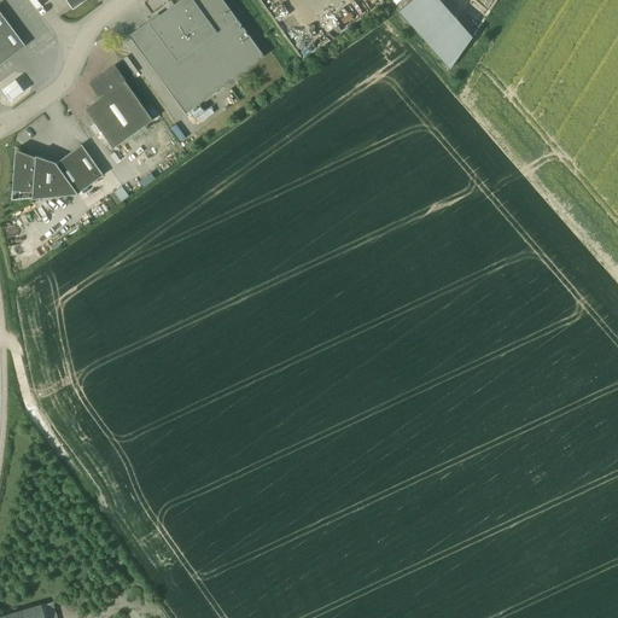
[(264,57),(223,0),(178,0),(179,1),(161,16),(158,13),(129,35),(186,114),(264,57)]
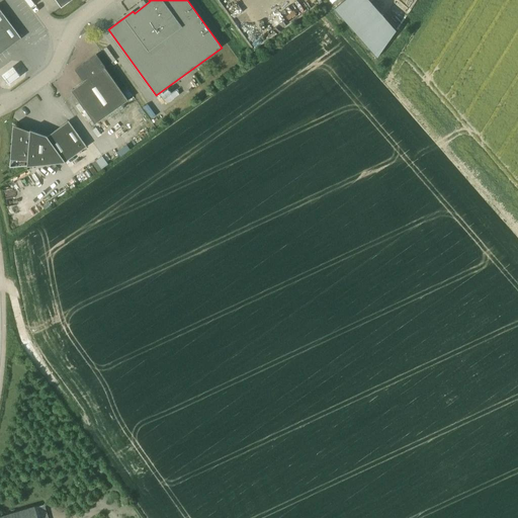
[(369,0),(341,0),(333,7),(376,57),(395,28),(369,0)]
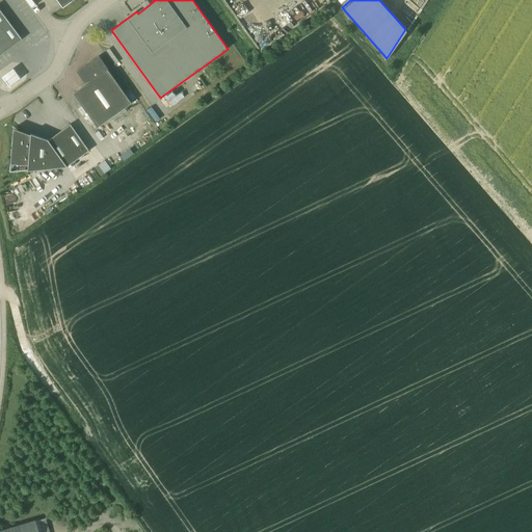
[(0,55),(22,40),(0,9),(0,55)]
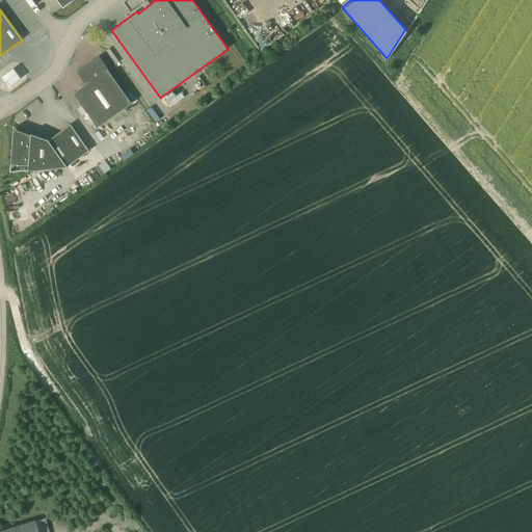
[(100,54),(108,67),(117,60),(109,48),(100,54)]
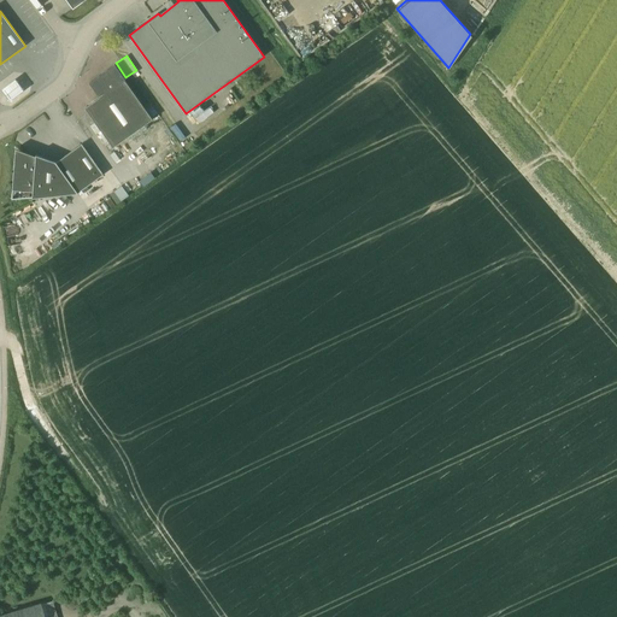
[(113,148),(153,119),(115,65),(89,83),(100,98),(84,109),(113,148)]
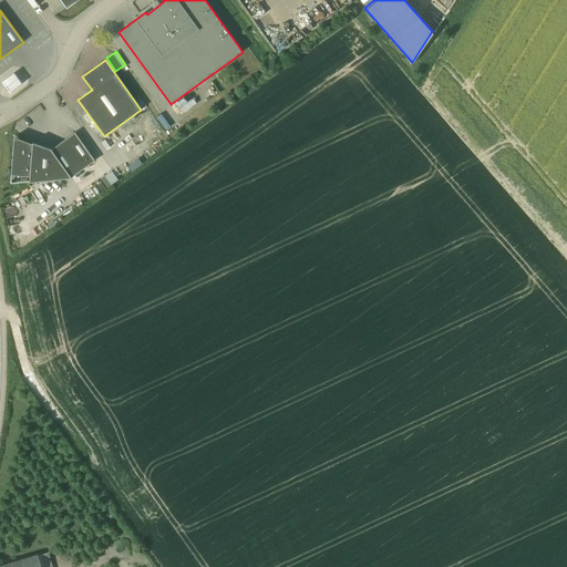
[(17,72),(2,79),(8,91),(22,84),(17,72)]
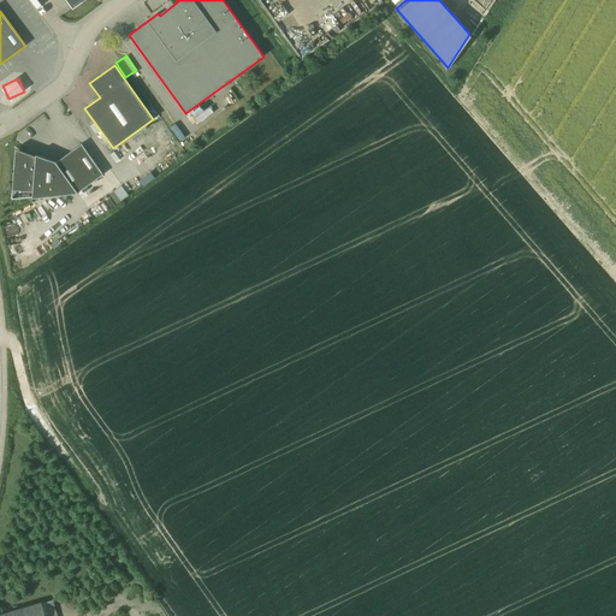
[(16,148),(12,188),(12,189),(16,189),(16,197),(31,195),(31,197),(78,193),(77,193),(104,175),(82,143),(55,161),(34,153),(33,154),(16,148)]
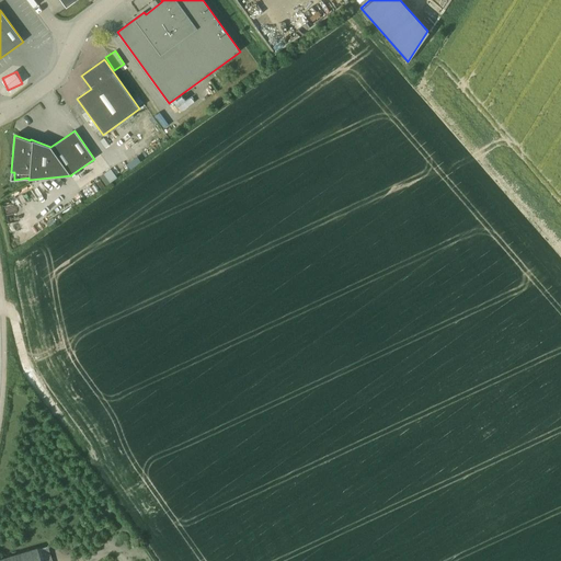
[(107,184),(117,176),(111,168),(101,175),(107,184)]
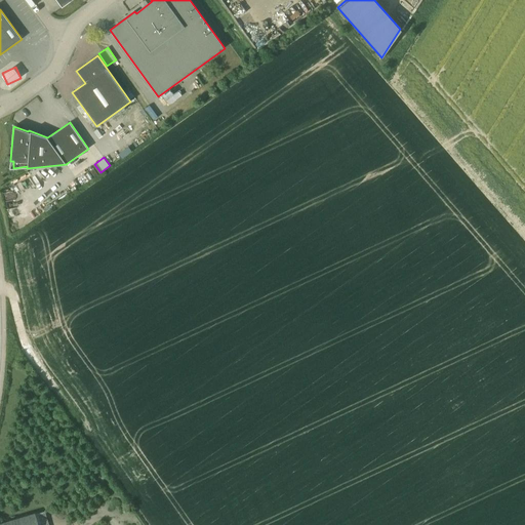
[(35,513),(0,523),(0,524),(38,524),(36,515),(35,513)]
